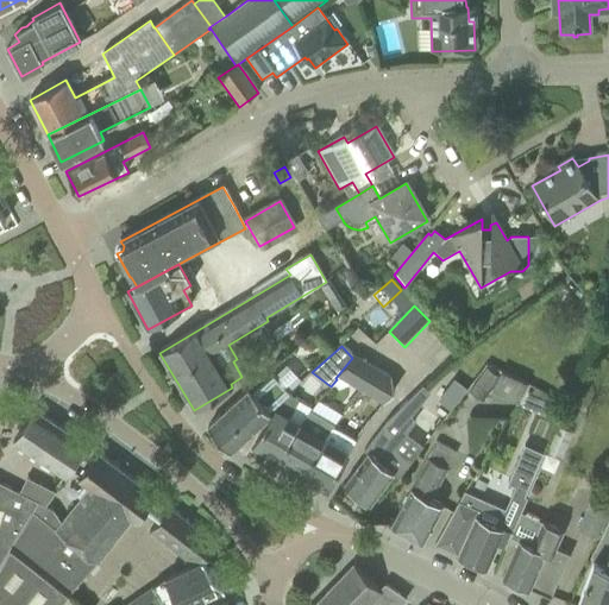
[(362,392),(378,371),(352,358),(336,378),(337,379),(338,378),(362,392)]
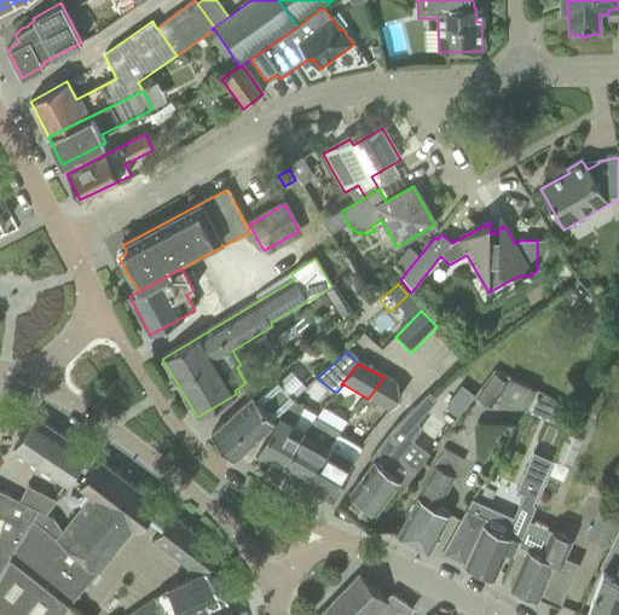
[(526,413),(536,392),(496,372),(476,400),(492,411),(499,400),(526,413)]
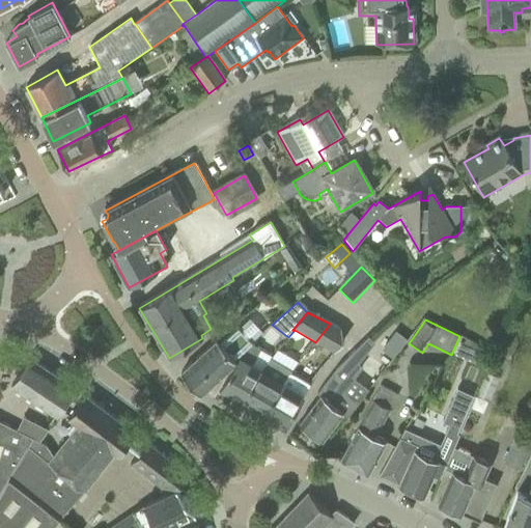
[(343,343),(341,329),(330,324),(315,342),(335,353),(343,343)]
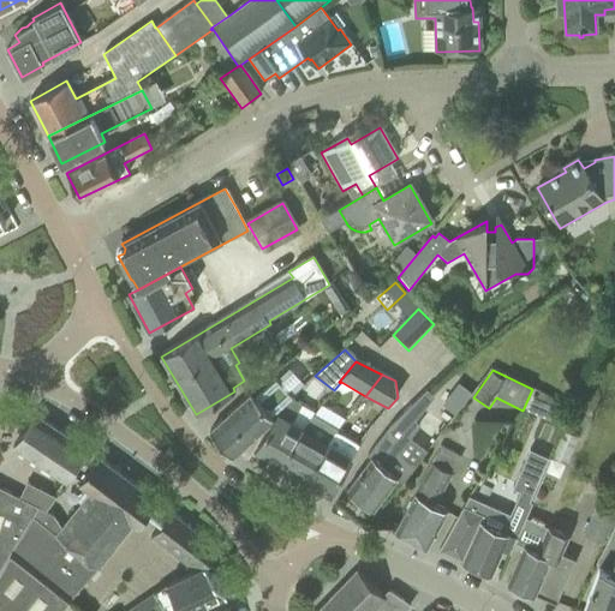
[(276,415),(291,400),(290,400),(292,397),(275,381),(255,399),(251,395),(209,432),(232,457),(250,442),(274,420),(276,415)]
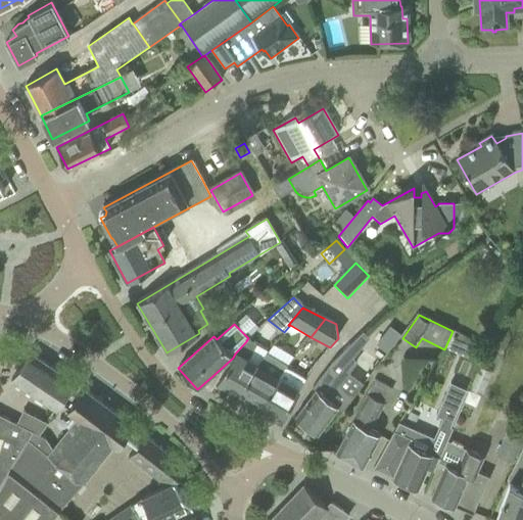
[(358,352),(369,338),(363,333),(349,346),(358,352)]
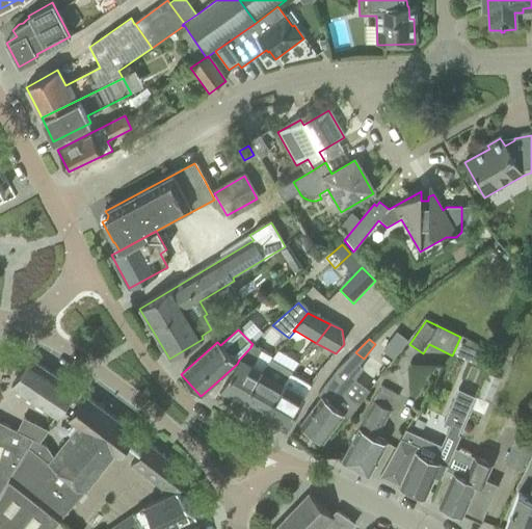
[(243,402),(261,373),(251,367),(261,351),(251,346),(239,360),(237,364),(233,371),(221,390),(243,402)]
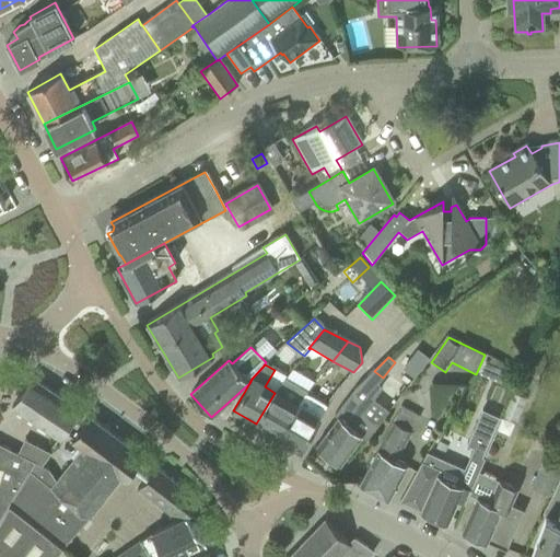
[(503,370),(498,383),(512,389),(517,375),(503,370)]
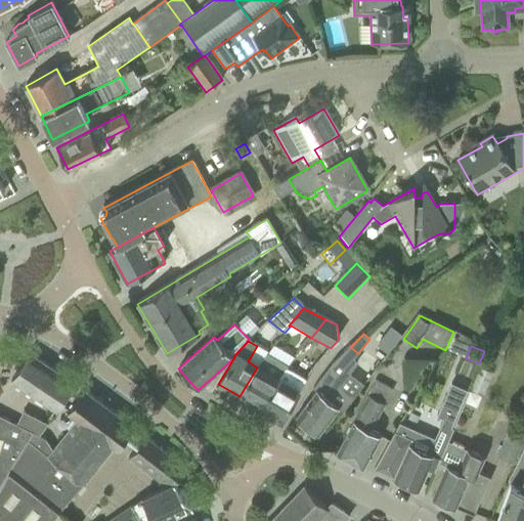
[(345,381),(357,365),(344,353),(334,363),(313,389),(316,392),(296,418),(318,435),(339,409),(343,413),(359,392),(345,381)]
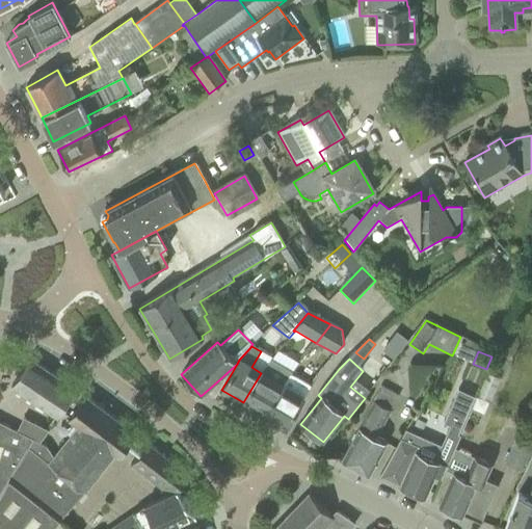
[(75,391),(52,375),(30,360),(11,388),(56,418),(75,391)]
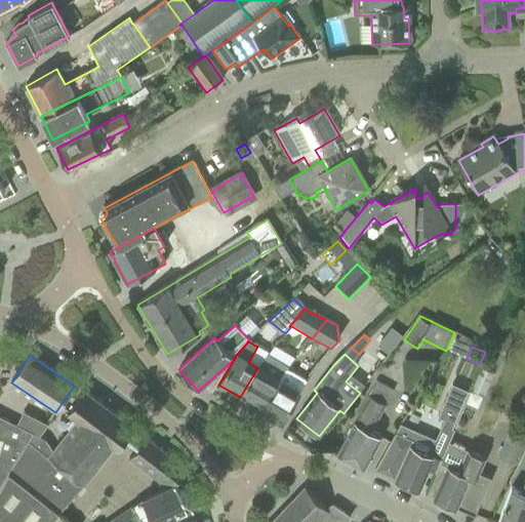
[(278,379),(287,368),(268,356),(257,368),(240,397),(260,409),(278,379)]
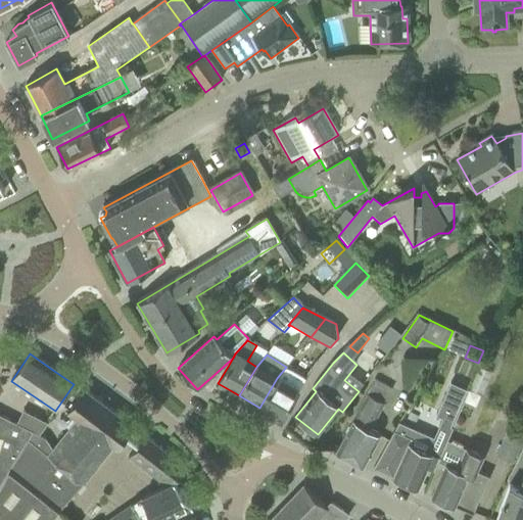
[(281,420),(298,391),(305,379),(286,367),(277,378),(259,408),(281,420)]
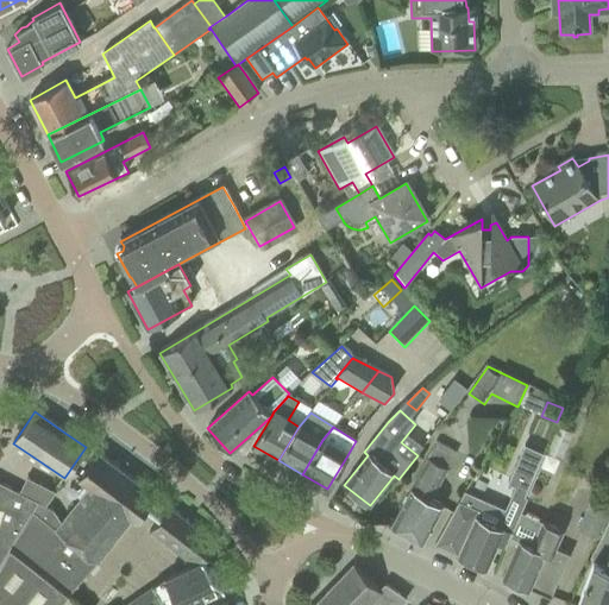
[(573,435),(557,428),(548,447),(548,448),(546,454),(562,461),(573,435)]
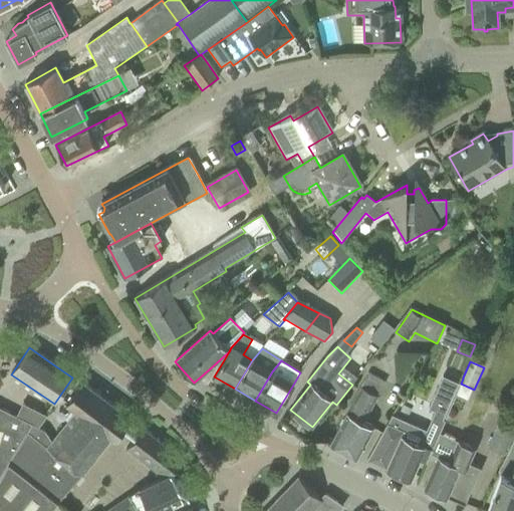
[(363,423),(377,398),(386,382),(368,373),(330,445),(357,459),(373,428),(363,423)]
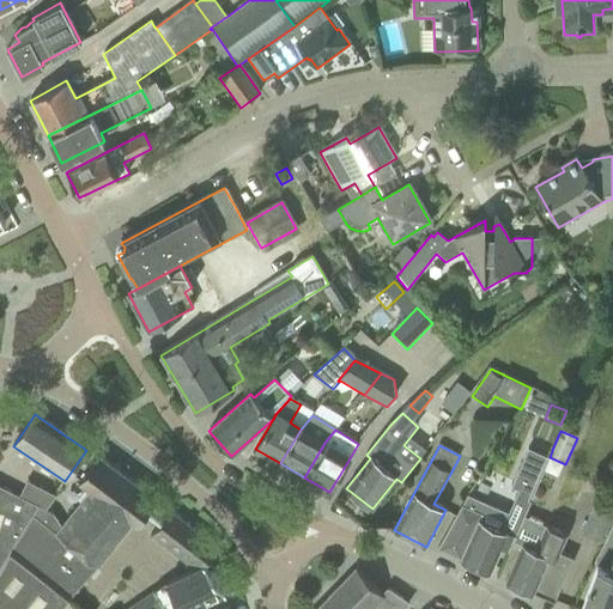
[(462,506),(437,549),(439,550),(463,561),(467,562),(468,566),(473,567),(475,566),(481,568),(490,573),(493,567),(499,550),(501,549),(508,552),(527,510),(539,481),(550,460),(527,450),(510,488),(519,492),(514,505),(509,515),(487,504),(483,515),(462,506)]
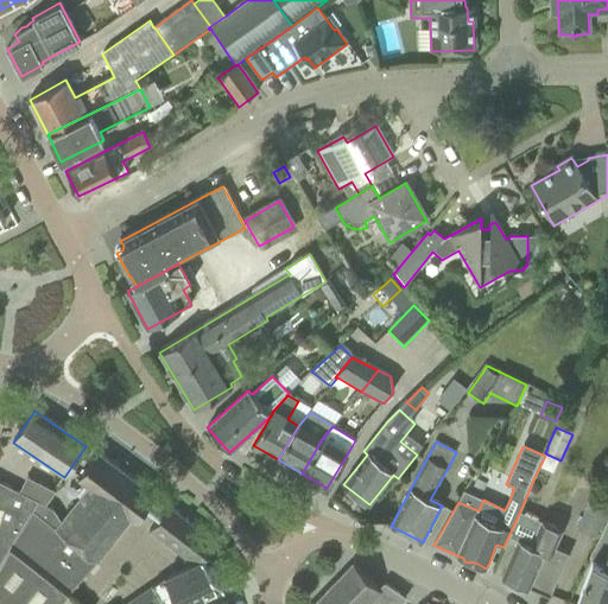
[(107,500),(126,475),(96,453),(77,478),(90,489),(57,532),(57,533),(73,545),(107,500)]
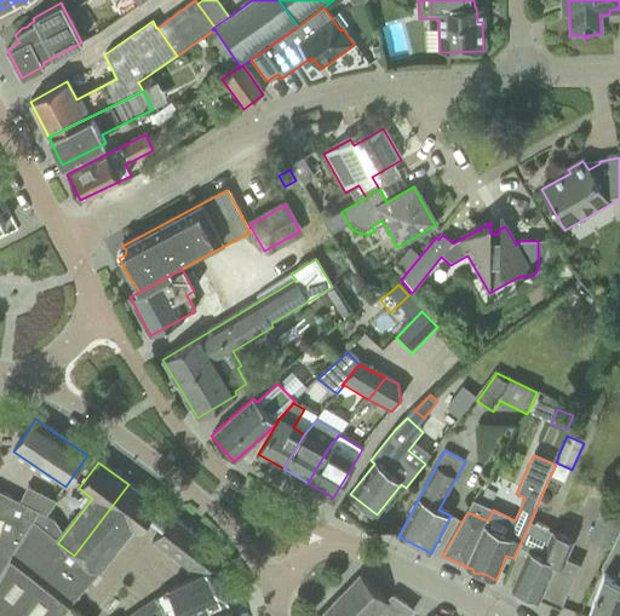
[(158,507),(128,484),(109,510),(135,529),(139,533),(158,507)]
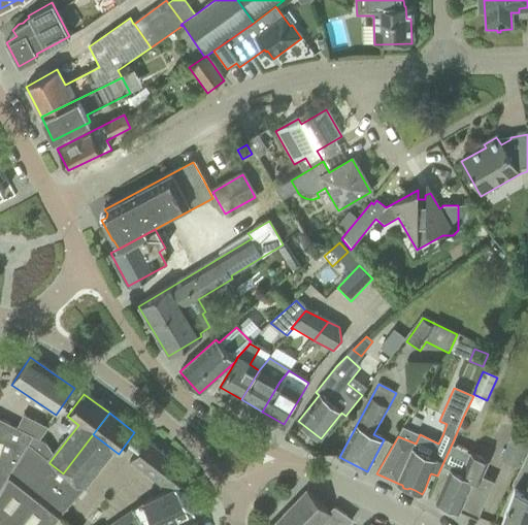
[(86,490),(114,451),(93,434),(63,473),(50,463),(50,462),(35,451),(40,441),(33,437),(0,420),(0,524),(54,524),(62,516),(61,515),(84,489),(86,490)]
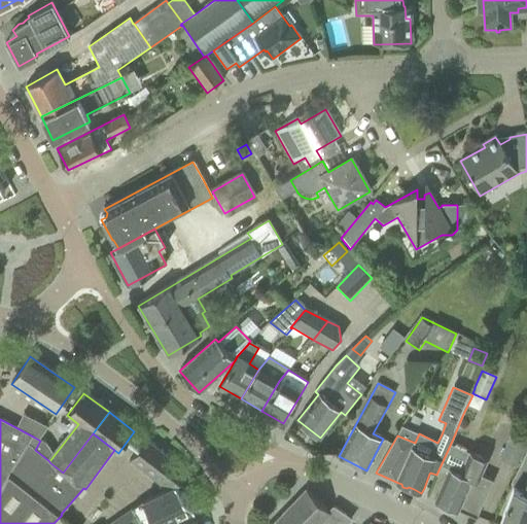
[(517,467),(526,444),(526,438),(513,431),(499,460),(517,467)]
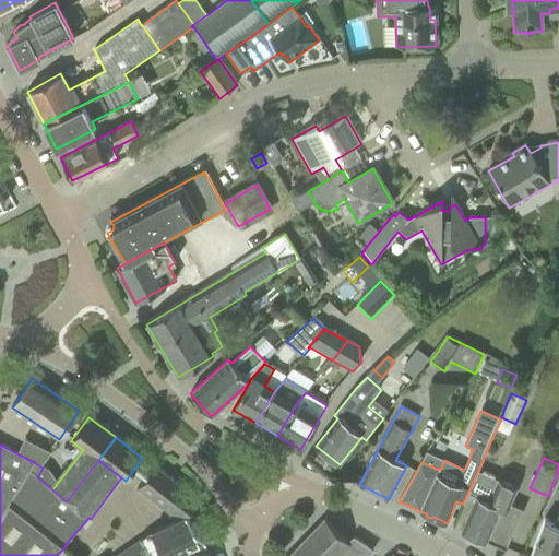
[(198,500),(154,465),(137,488),(177,520),(185,516),(186,516),(198,500)]
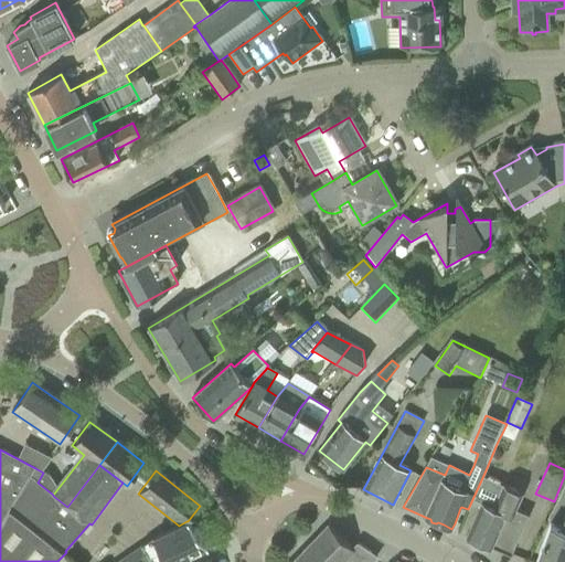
[(523,495),(516,491),(503,487),(494,508),(481,502),(466,537),(491,548),(510,557),(528,517),(516,511),(523,495)]
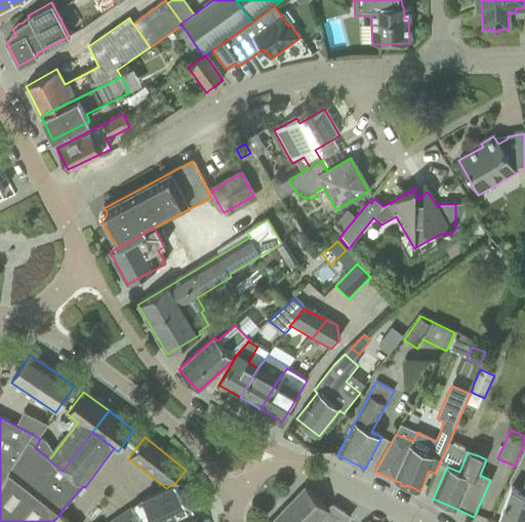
[(524,521),(524,480),(521,492),(512,489),(498,521),(524,521)]
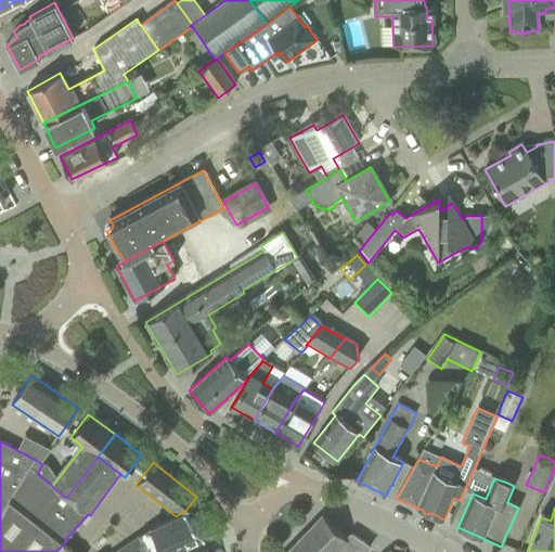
[(170,551),(204,537),(184,512),(183,512),(176,516),(151,529),(117,551),(143,551),(156,542),(160,551),(170,551)]
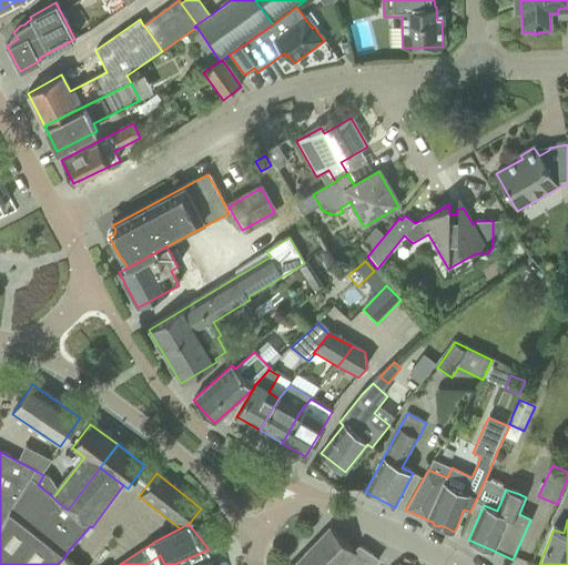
[(343,564),(354,553),(330,528),(300,560),(304,564),(343,564)]
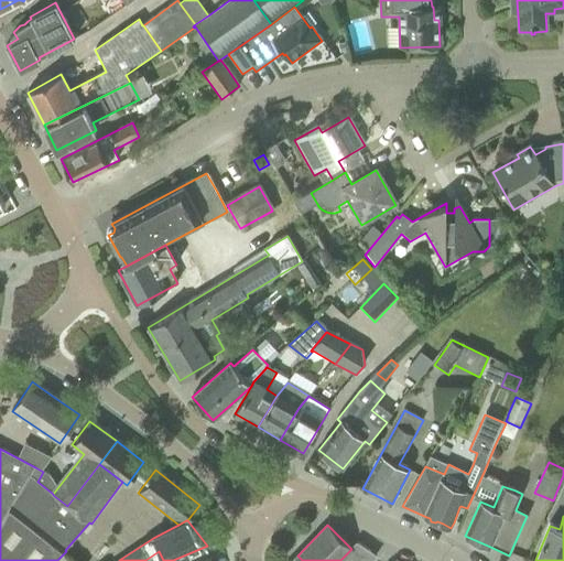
[(373,560),(376,558),(356,545),(351,549),(340,560),(373,560)]
